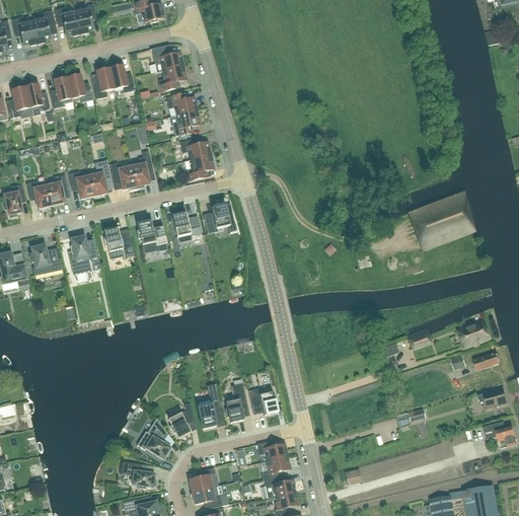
[(137,22),(143,21),(149,20),(149,22),(158,20),(157,18),(163,16),(160,3),(149,5),(148,0),(144,0),(133,3),(137,22)]
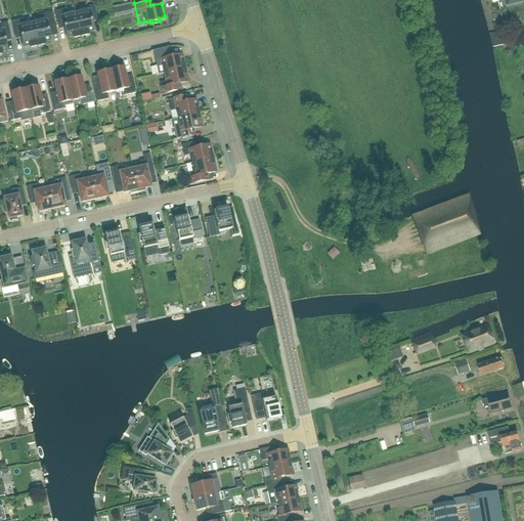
[(75,11),(80,34),(88,32),(87,30),(93,29),(91,16),(97,15),(94,3),(88,4),(88,8),(75,11)]
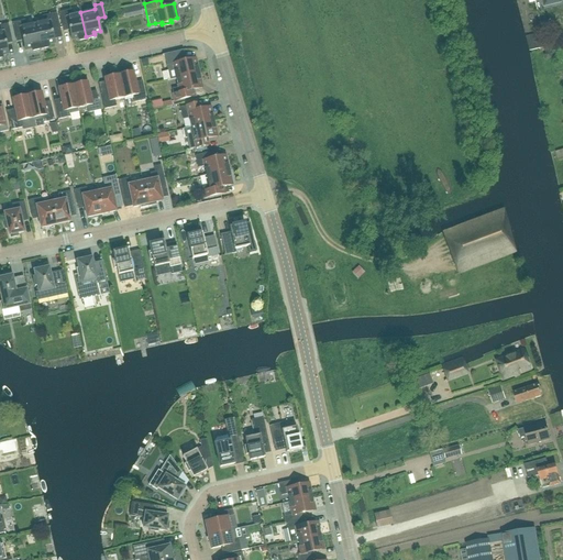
[(86,36),(80,12),(72,14),(70,8),(58,10),(62,26),(68,24),(72,37),(78,36),(78,39),(86,36)]
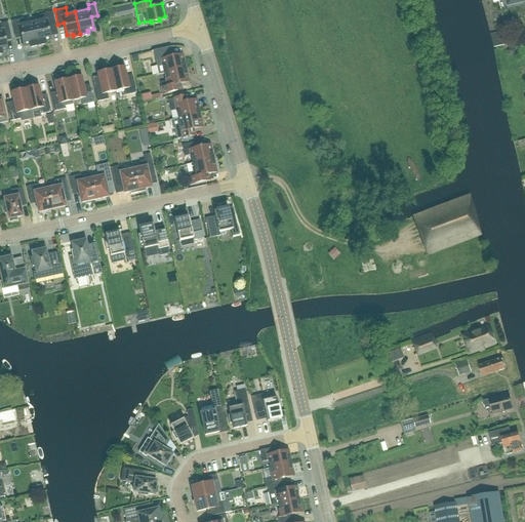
[(32,21),(37,44),(44,42),(44,40),(50,39),(47,27),(55,25),(52,10),(39,12),(40,18),(32,21)]
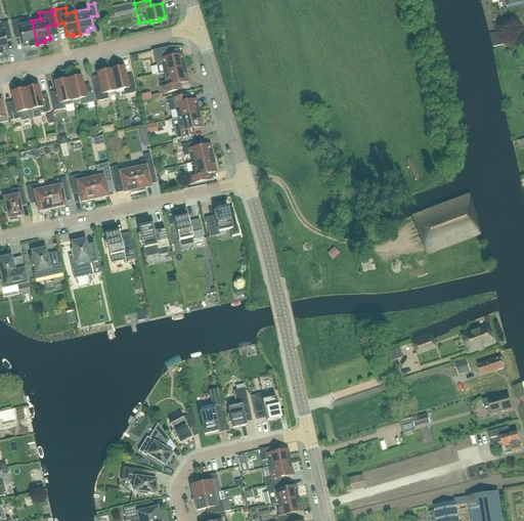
[(37,44),(32,20),(24,23),(23,16),(11,19),(14,34),(20,33),(23,44),(29,43),(30,45),(37,44)]
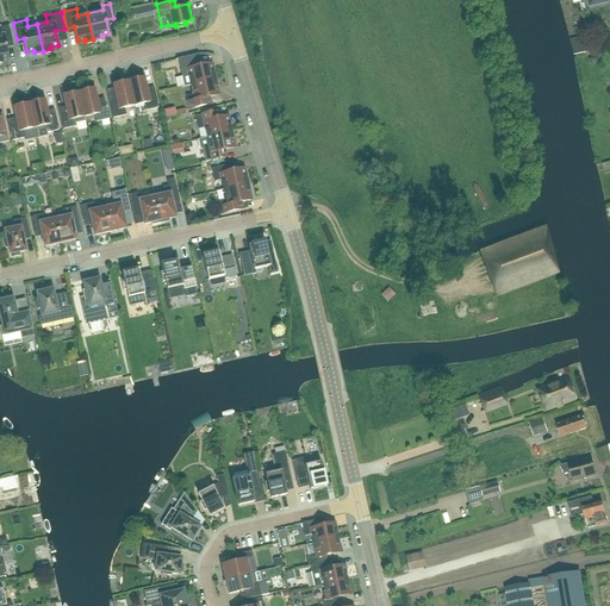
[(0,60),(1,60),(1,57),(8,56),(5,42),(12,41),(8,24),(0,24),(0,60)]
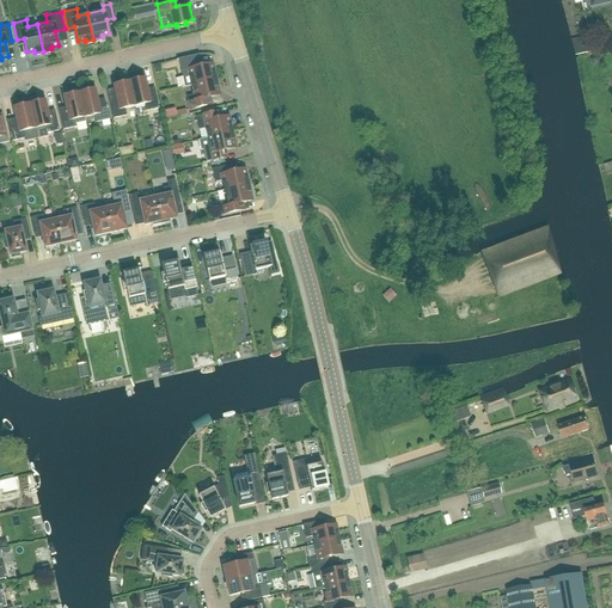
[(594,48),(591,32),(575,36),(575,38),(579,51),(594,48)]
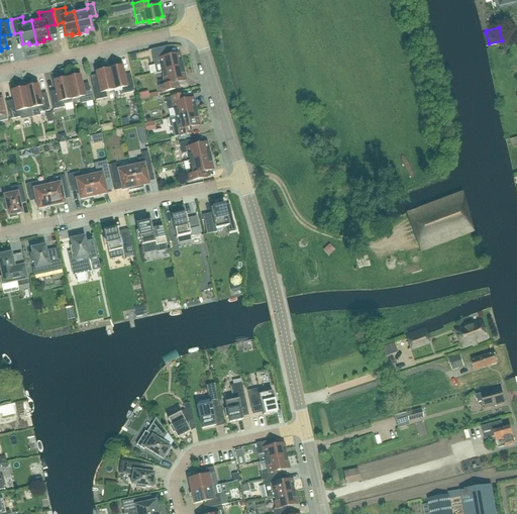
[(166,48),(151,52),(153,63),(156,71),(162,70),(182,65),(179,52),(168,55),(166,48)]
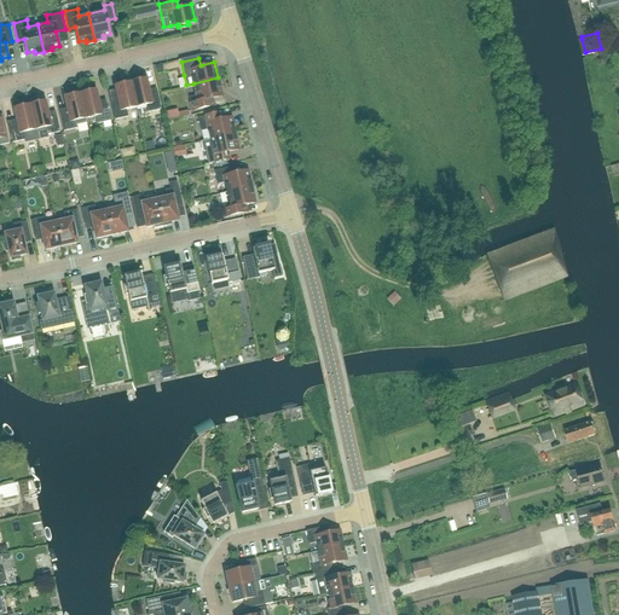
[(131,80),(136,105),(145,103),(148,110),(161,106),(156,90),(149,91),(146,76),(131,80)]
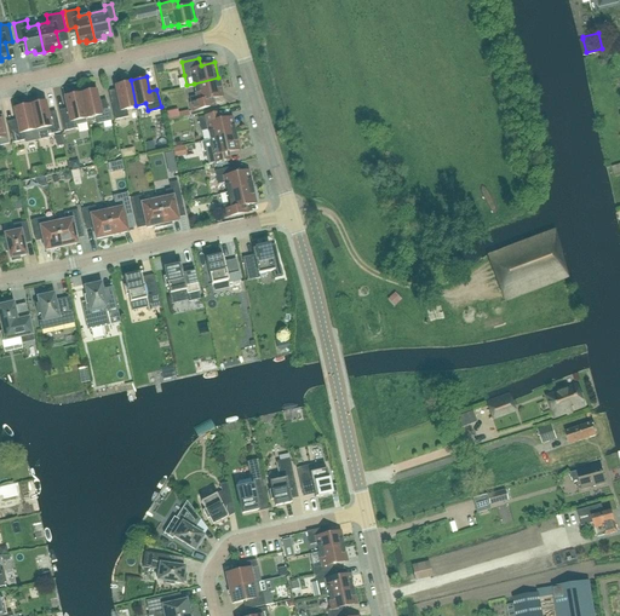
[(222,95),(218,78),(194,84),(196,93),(189,95),(191,108),(210,104),(208,97),(222,95)]
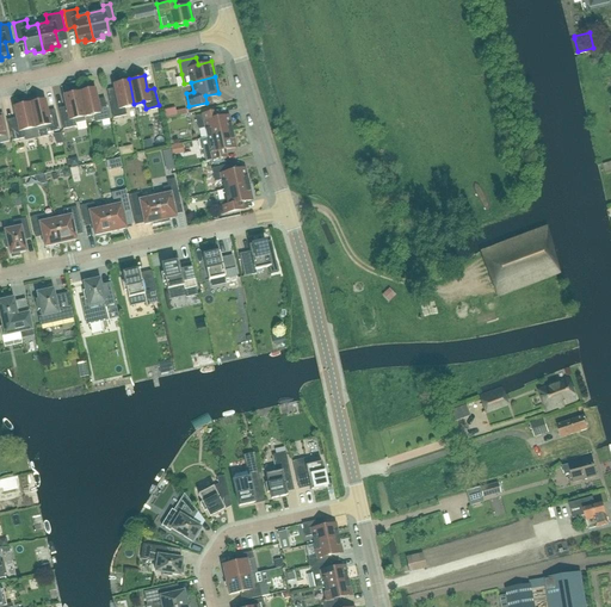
[(134,104),(129,79),(112,82),(116,97),(109,98),(112,116),(125,112),(124,105),(134,104)]
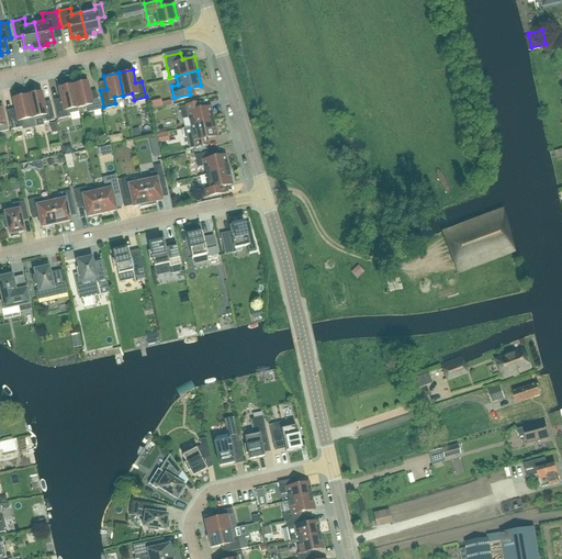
[(72,84),(77,105),(86,103),(88,110),(100,108),(96,91),(90,92),(87,80),(72,84)]
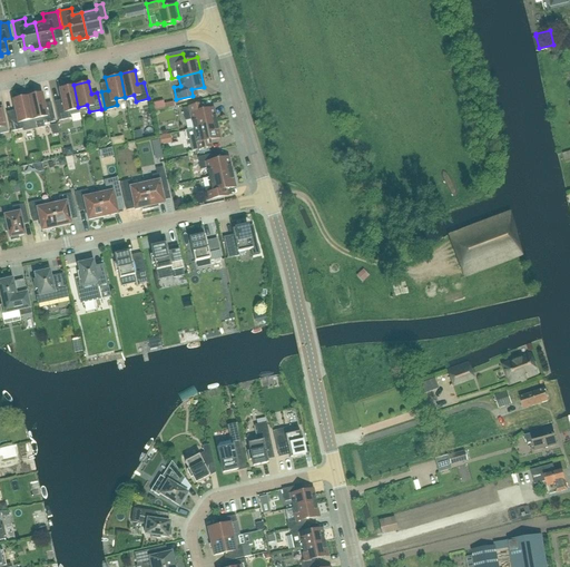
[(78,107),(74,85),(58,88),(61,100),(55,101),(58,118),(70,116),(69,109),(78,107)]
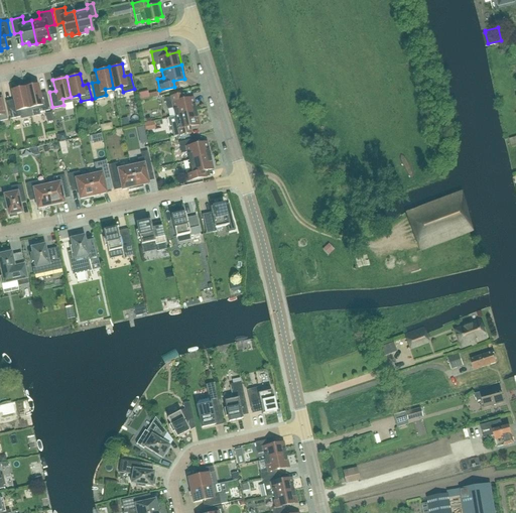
[(29,109),(30,114),(39,112),(39,110),(49,108),(46,93),(40,95),(37,83),(24,86),(29,109)]
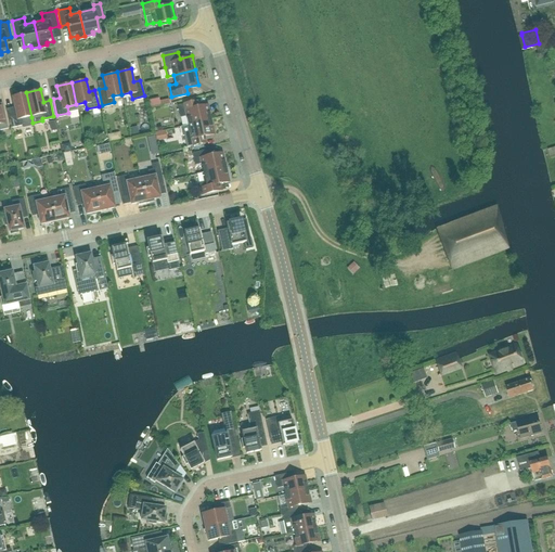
[(33,123),(31,117),(26,92),(12,95),(14,108),(7,110),(10,126),(21,124),(21,126),(33,123)]
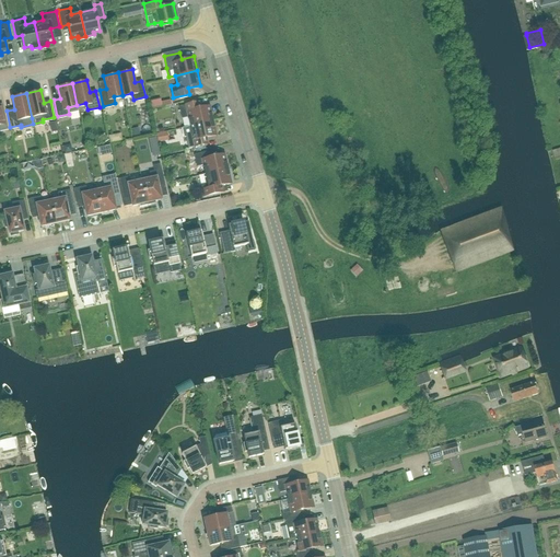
[(161,101),(149,102),(149,109),(162,108),(161,101)]
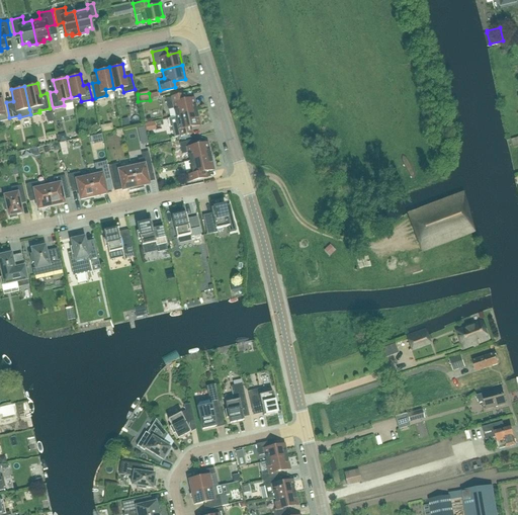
[(180,93),(165,96),(168,107),(174,106),(175,114),(196,109),(193,96),(181,99),(180,93)]
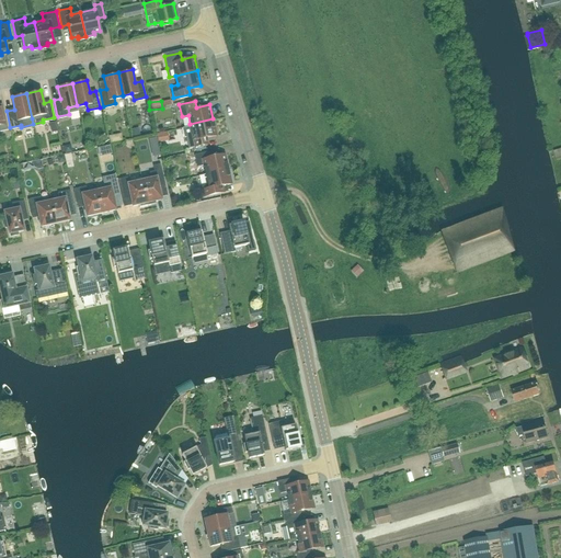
[(216,134),(213,118),(190,124),(192,133),(185,135),(189,146),(205,143),(203,136),(216,134)]
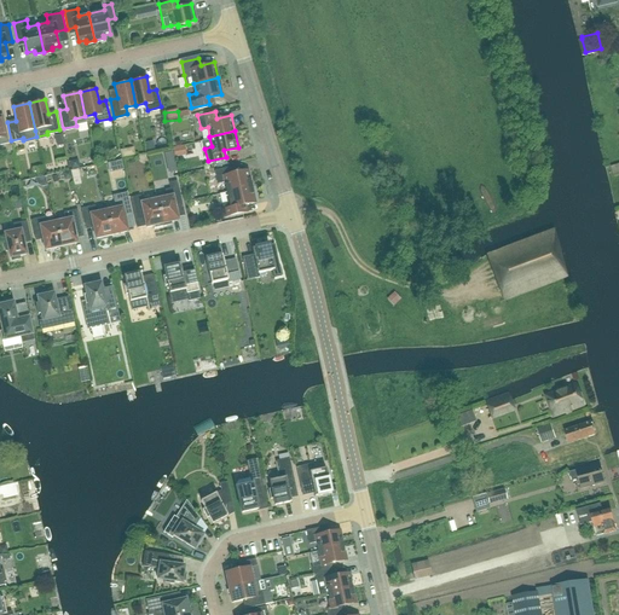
[(108,160),(110,169),(122,167),(120,157),(108,160)]
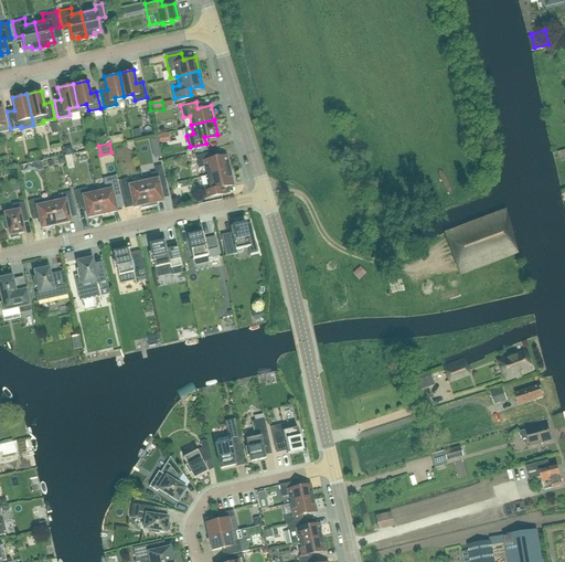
[(213,157),(212,150),(195,154),(198,166),(204,165),(206,173),(230,169),(226,154),(213,157)]
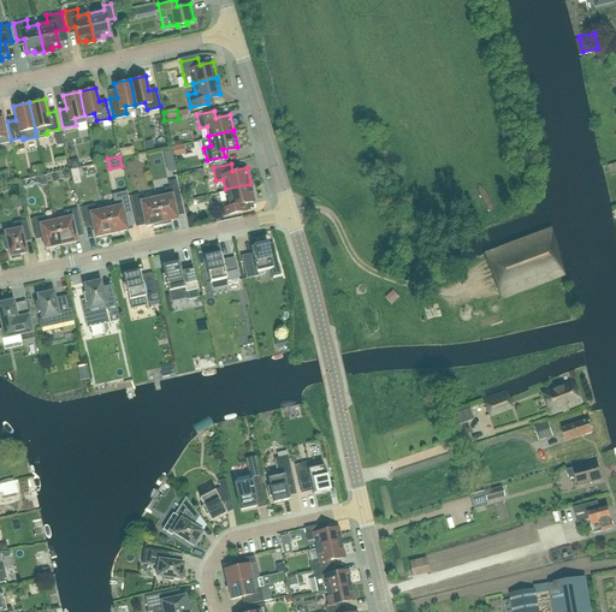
[(155,196),(161,224),(171,221),(171,219),(177,217),(173,203),(181,201),(176,178),(167,179),(170,185),(164,186),(165,194),(155,196)]
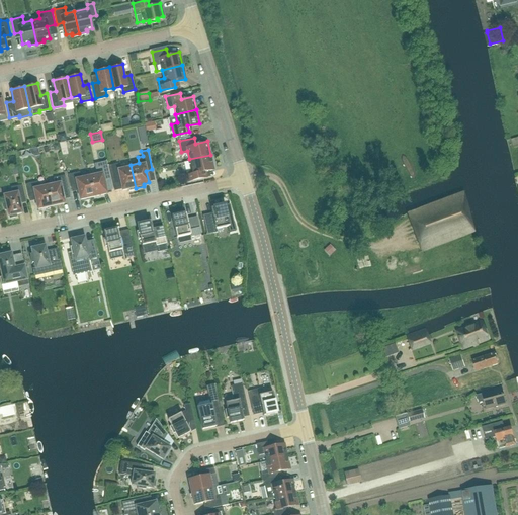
[(188,180),(202,176),(201,170),(213,168),(210,155),(189,159),(191,167),(185,169),(188,180)]
